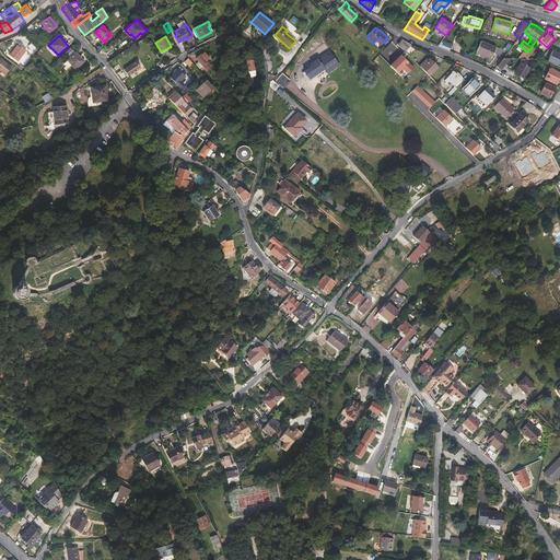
[(412,45),(401,39),(398,44),(401,47),(406,51),(406,53),(412,45)]
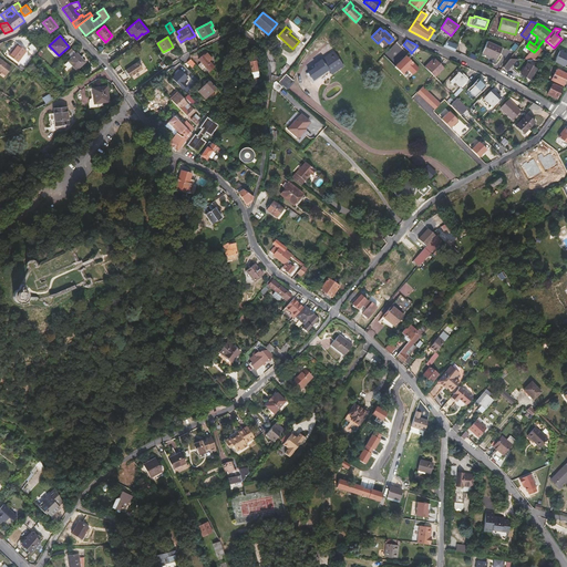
[(552,49),(553,47),(547,42),(545,40),(543,41),(552,49)]
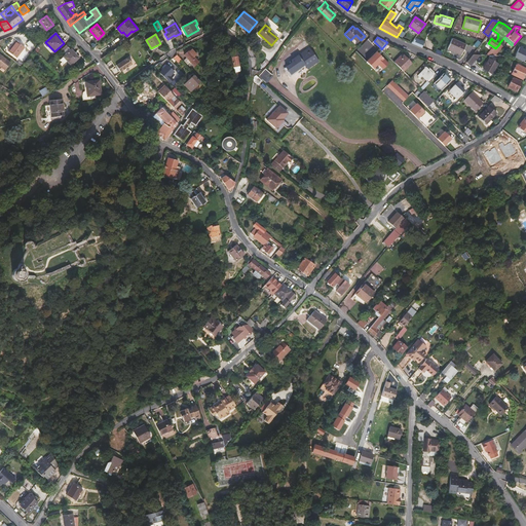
[(411,43),(422,48),(424,42),(414,38),(411,43)]
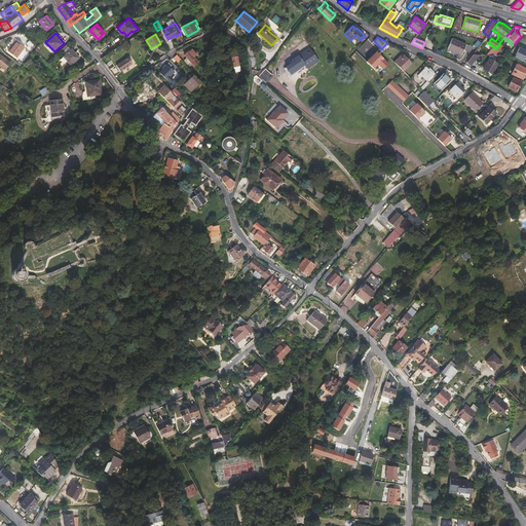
[(452,38),(448,49),(455,52),(455,51),(461,54),(466,44),(452,38)]
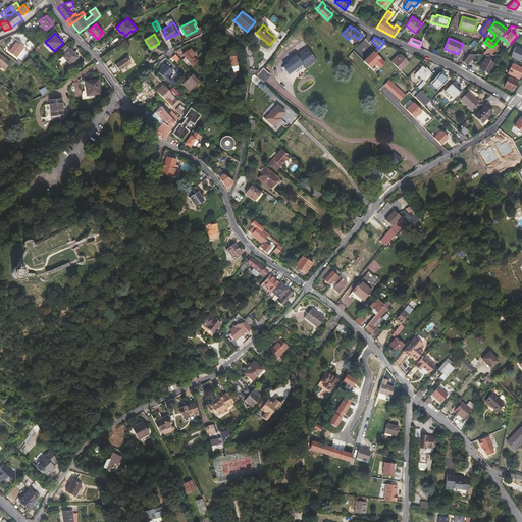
[(24,47),(15,40),(8,51),(16,57),(24,47)]
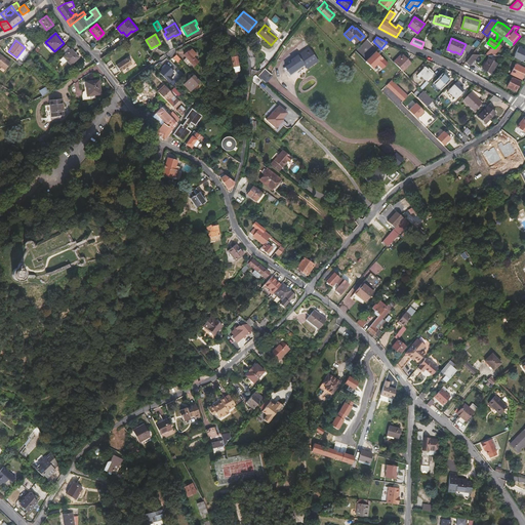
[(35,46),(30,40),(27,43),(32,49),(35,46)]
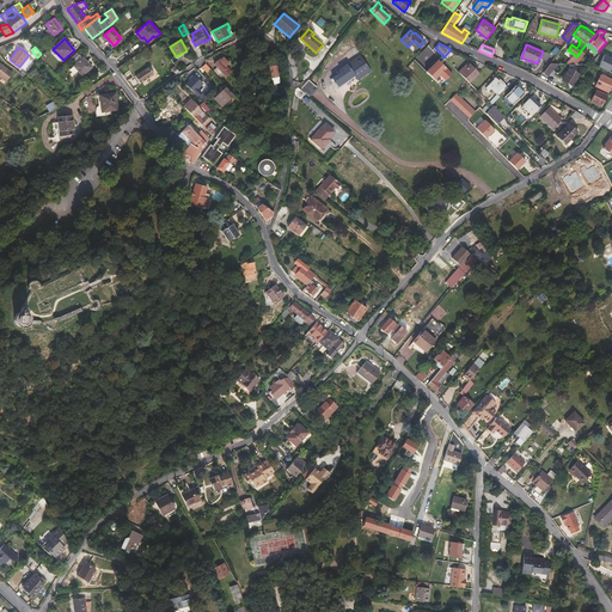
[(585,54),(581,50),(581,51),(576,56),(569,63),(575,65),(585,54)]
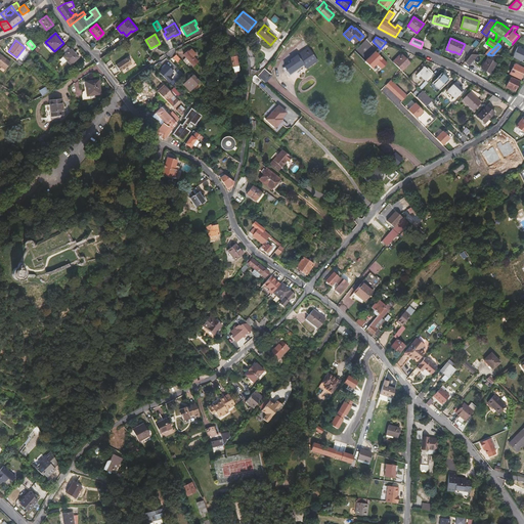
[(513,57),(523,62),(523,49),(518,47),(513,57)]
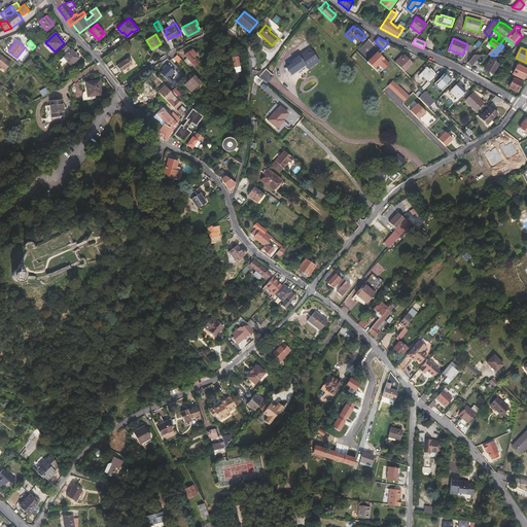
[(310,48),(292,61),(294,63),(286,68),(291,75),(306,65),(308,68),(319,61),(310,48)]
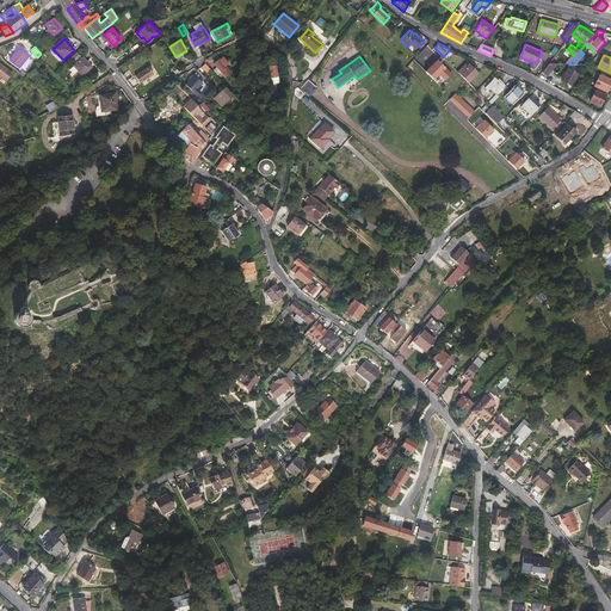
[(79,71),(82,75),(92,67),(82,57),(74,66),(79,71)]
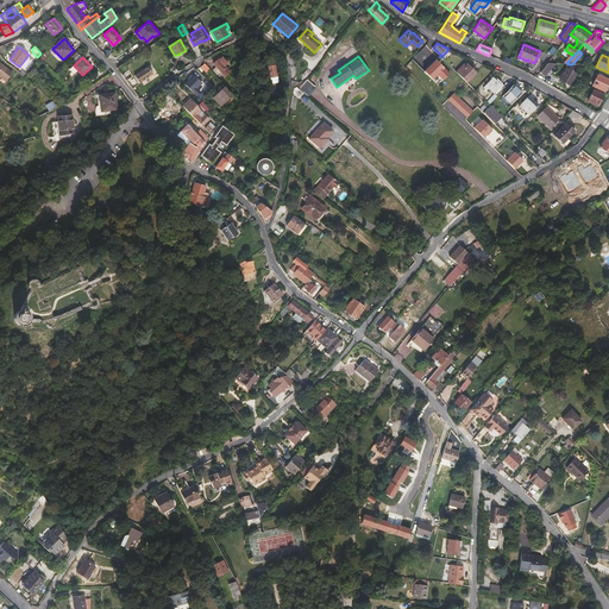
[(217,67),(213,70),(218,75),(221,71),(225,76),(231,71),(224,66),(227,62),(223,57),(219,60),(219,58),(213,63),(217,67)]
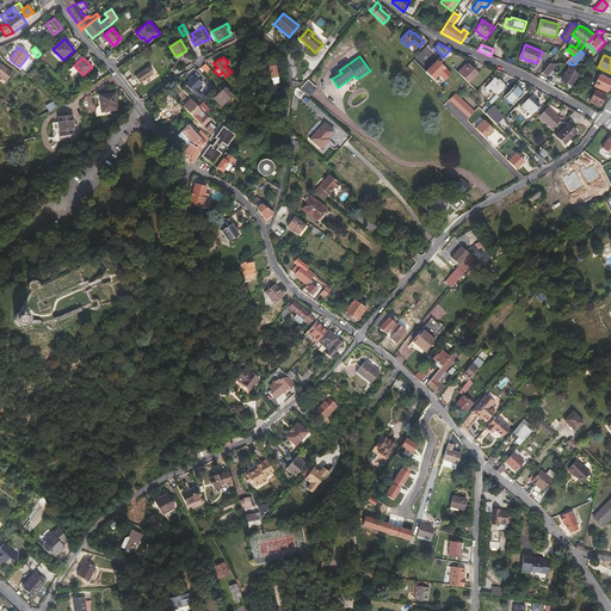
[(267,62),(269,69),(270,69),(272,78),(273,84),(278,82),(279,81),(278,76),(276,68),(278,67),(277,60),(267,62)]
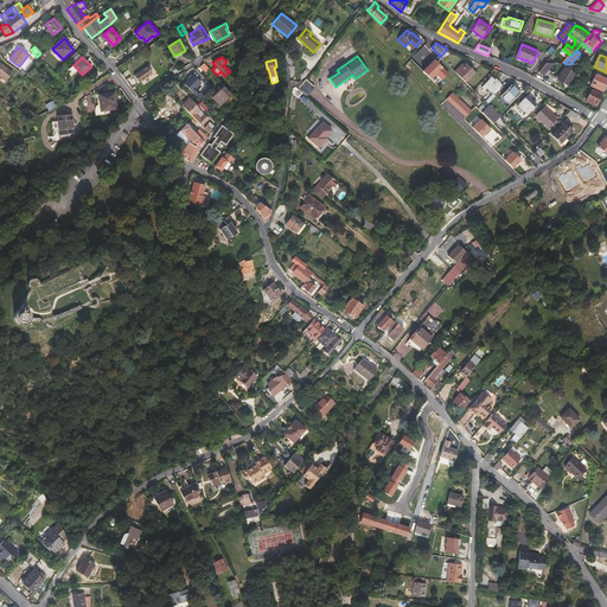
[(435,59),(423,71),(430,80),(436,74),(442,80),(448,74),(435,59)]
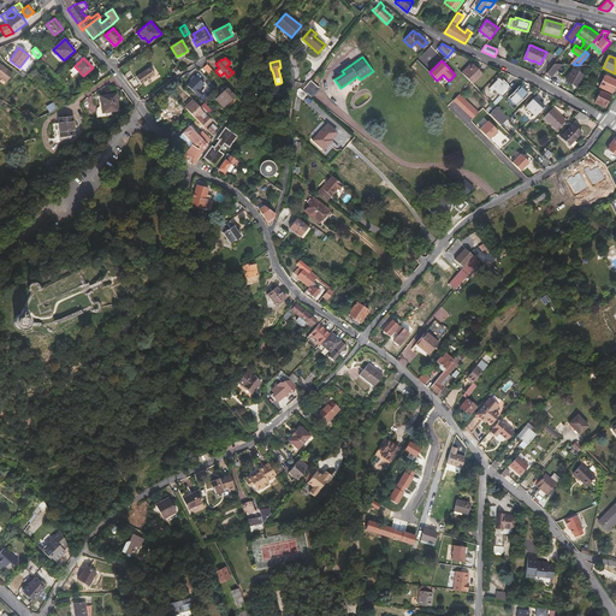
[(554,64),(546,73),(551,77),(562,64),(554,64)]
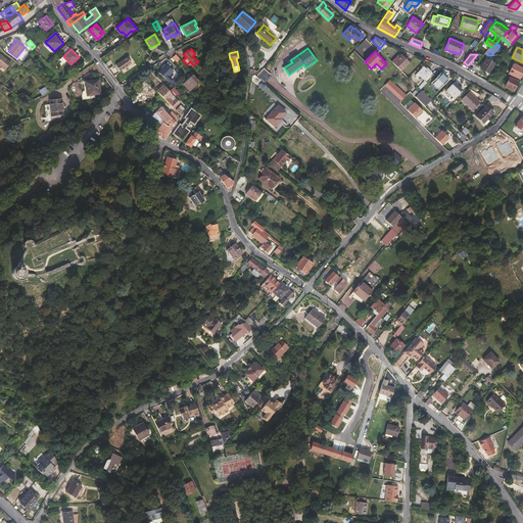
[(0,66),(5,69),(11,62),(1,55),(0,55),(0,66)]
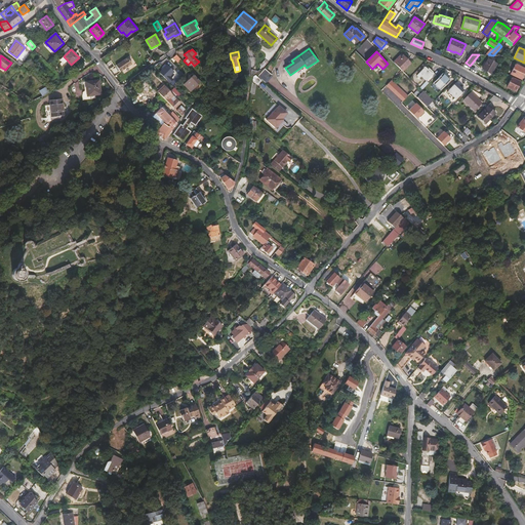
[(399,56),(394,62),(401,70),(402,71),(410,63),(403,55),(401,56),(400,58),(399,56)]
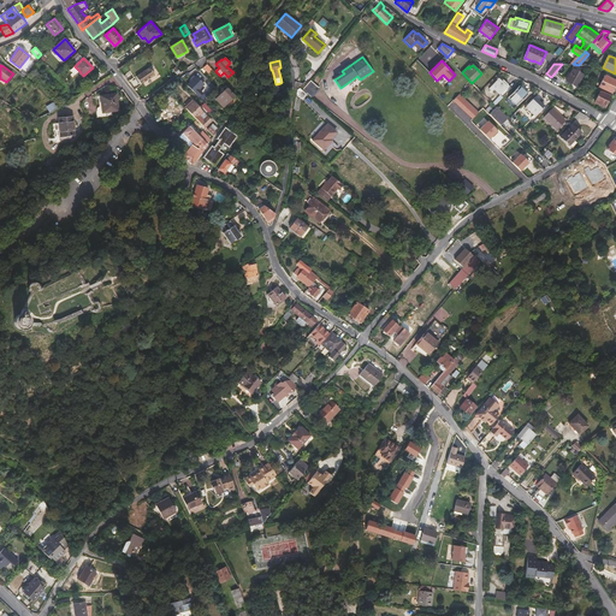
[(149,67),(136,76),(141,84),(155,76),(149,67)]
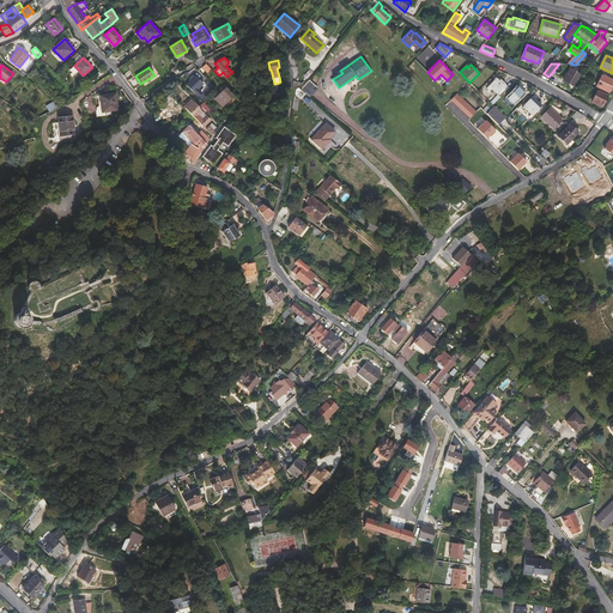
[(570,68),(563,80),(574,86),(580,74),(570,68)]
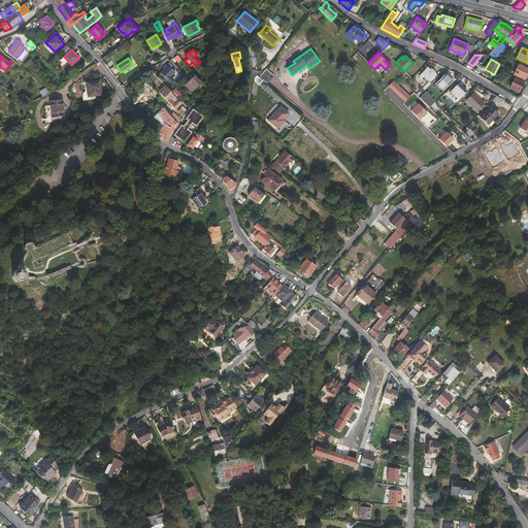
[(527,71),(527,68),(518,64),(514,74),(524,79),(527,71)]
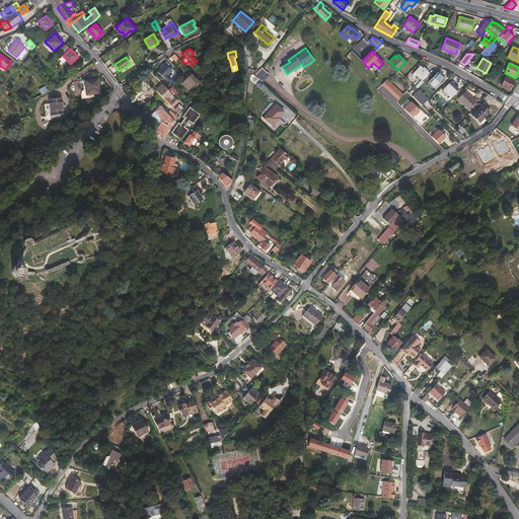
[(165,64),(158,72),(167,81),(170,78),(167,75),(172,70),(171,69),(168,67),(165,64)]
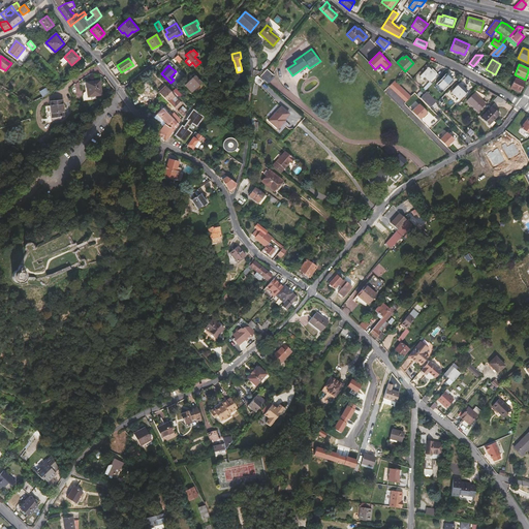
[(430,82),(423,89),(425,91),(440,75),(436,71),(435,72),(430,67),(429,68),(428,67),(419,75),(425,80),(426,78),(430,82)]
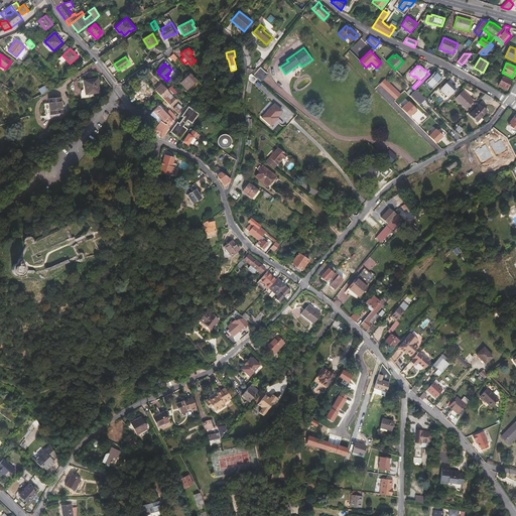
[(260,68),(254,75),(261,81),(264,77),(268,74),(260,68)]
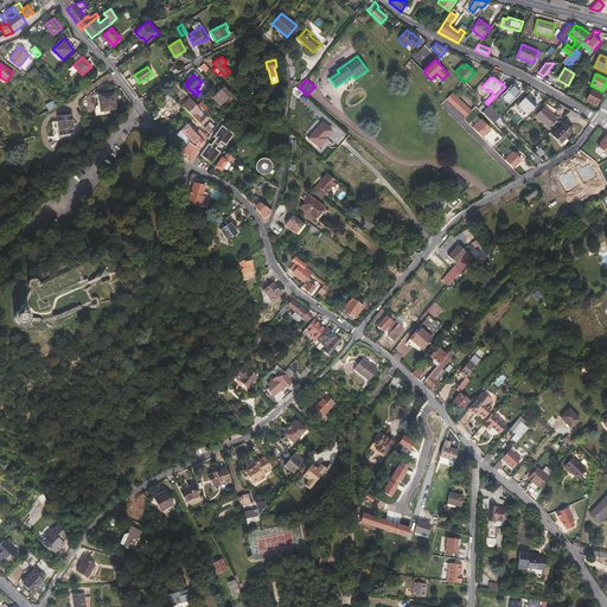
[(521,93),(512,84),(500,96),(509,104),(521,93)]
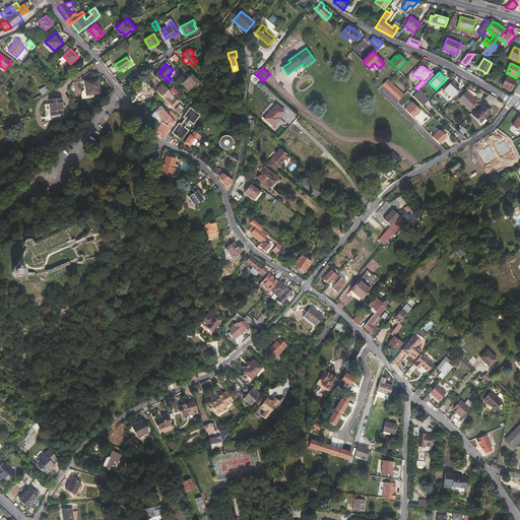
[(198,81),(192,74),(182,83),(189,90),(198,81)]
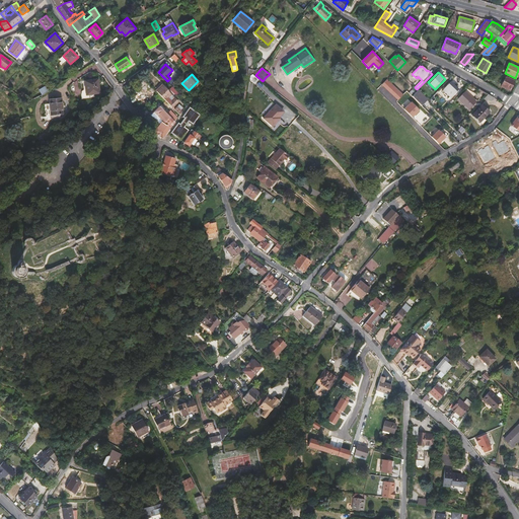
[(249,79),(255,84),(257,81),(258,79),(252,74),(250,76),(249,79)]
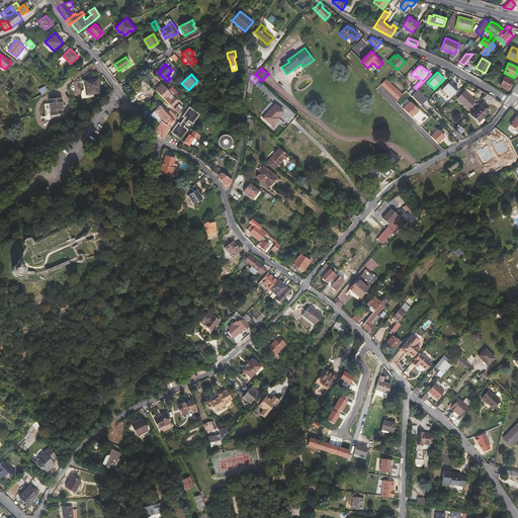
[(505,76),(500,86),(509,91),(514,80),(505,76)]
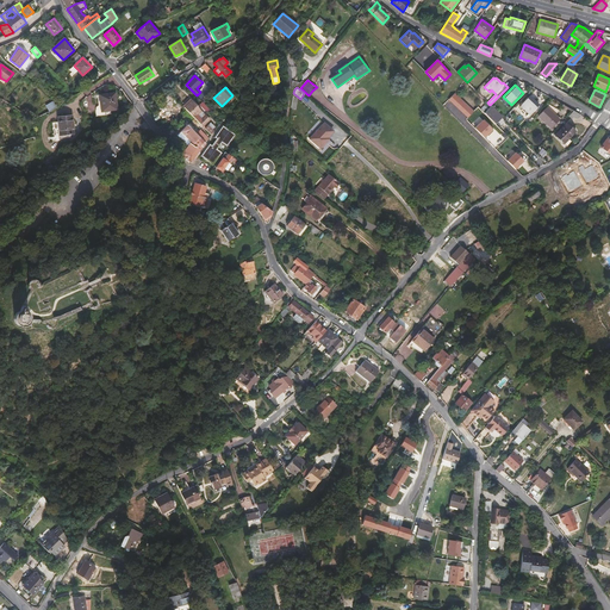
[(101,112),(118,110),(116,92),(99,94),(101,112)]
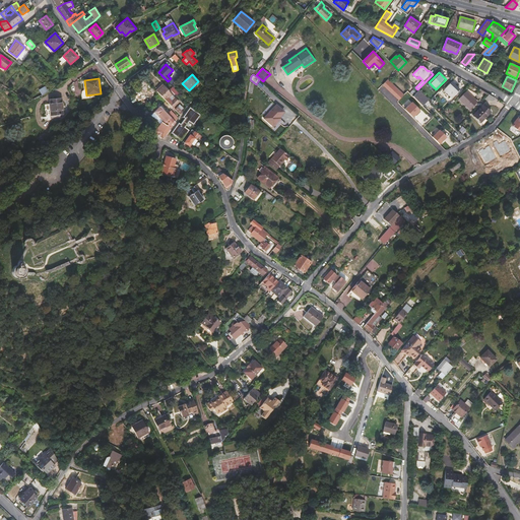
[(382,84),(398,100),(404,94),(388,79),(382,84)]
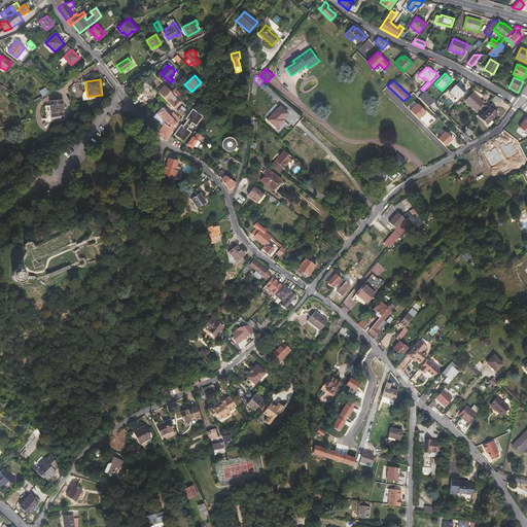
[(458,82),(450,92),(457,99),(466,91),(458,82)]
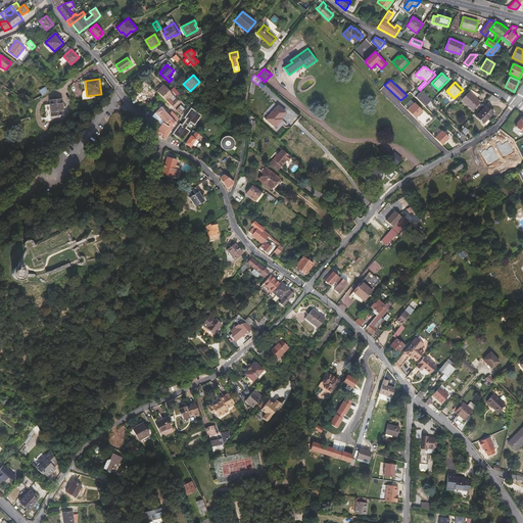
[(164,86),(157,92),(173,107),(174,108),(180,102),(176,98),(173,102),(170,99),(169,97),(172,94),(170,91),(164,86)]
